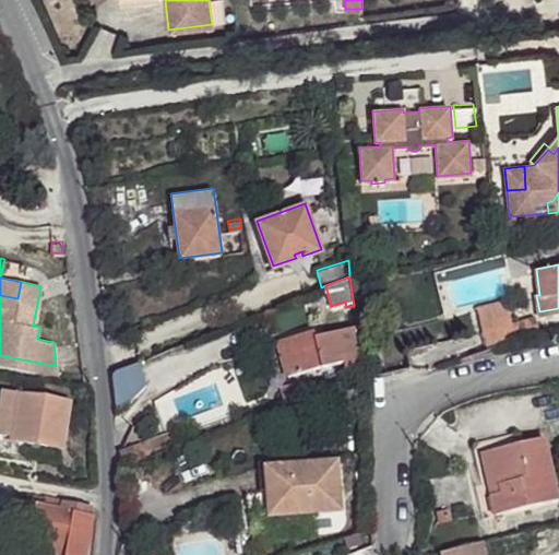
[(476,306),(486,344),(539,331),(535,315),(512,321),(506,298),(476,306)]
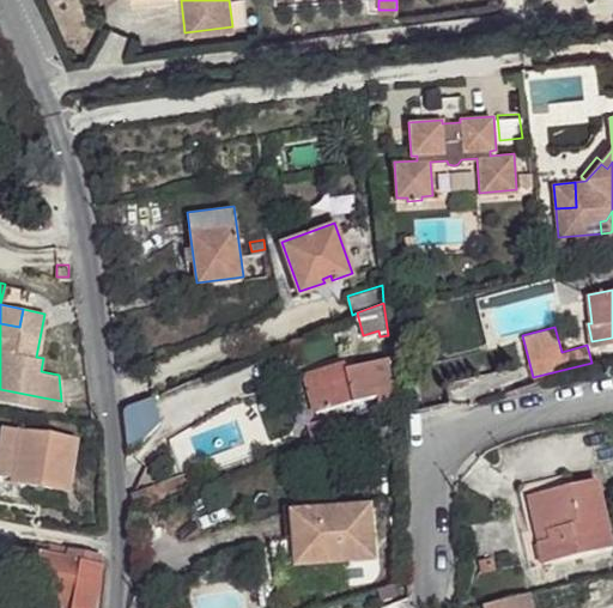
[(327,357),(304,363),(316,409),(353,400),(353,401),(377,395),(382,412),(393,408),(387,357),(344,368),(343,362),(329,365),(327,357)]
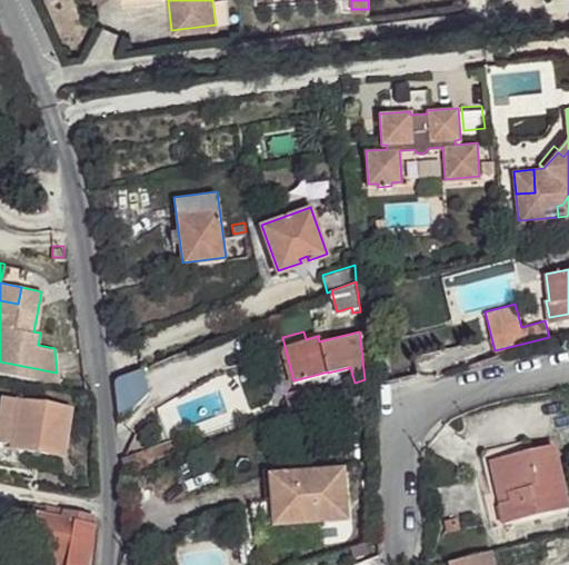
[(57,373),(0,362),(0,372),(58,383),(57,373)]
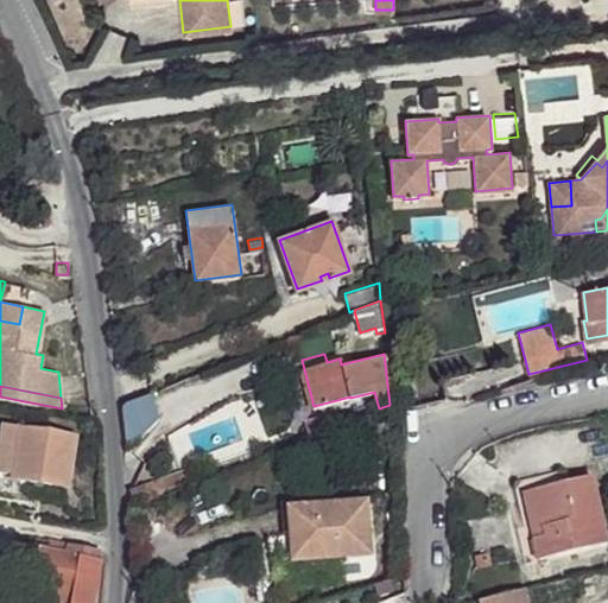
[(126,401),(122,404),(127,442),(141,435),(147,429),(153,420),(150,392),(126,401)]
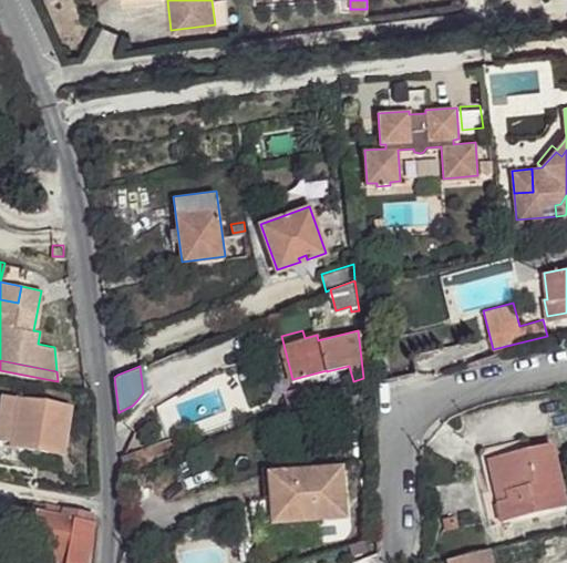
[(284,391),(288,406),(312,397),(308,385),(284,391)]
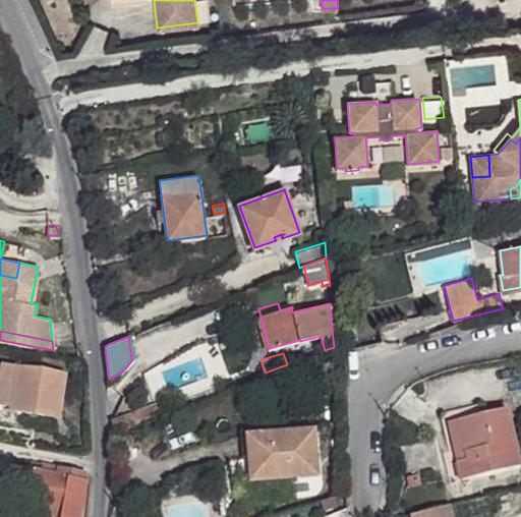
[(58,415),(64,371),(2,362),(0,375),(0,403),(11,405),(11,408),(58,415)]
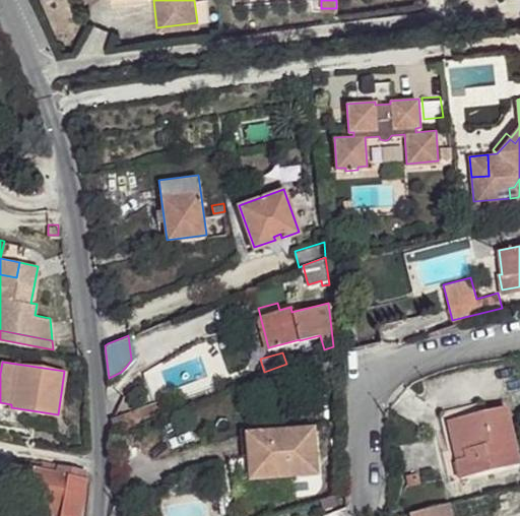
[(154,402),(157,410),(166,407),(163,399),(154,402)]
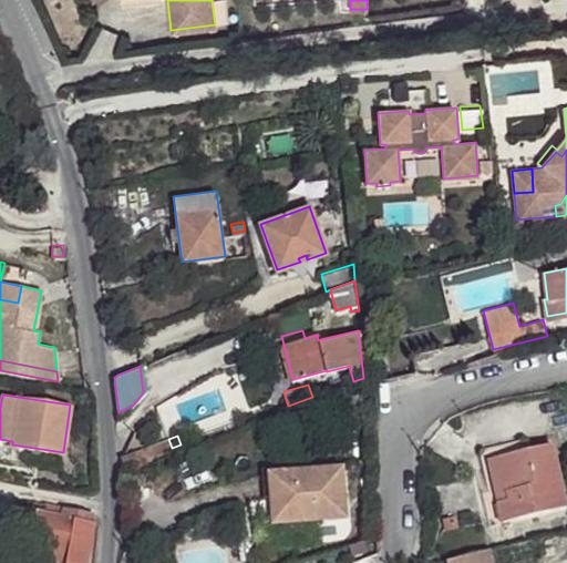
[(481,449),(483,459),(528,448),(526,438),(481,449)]
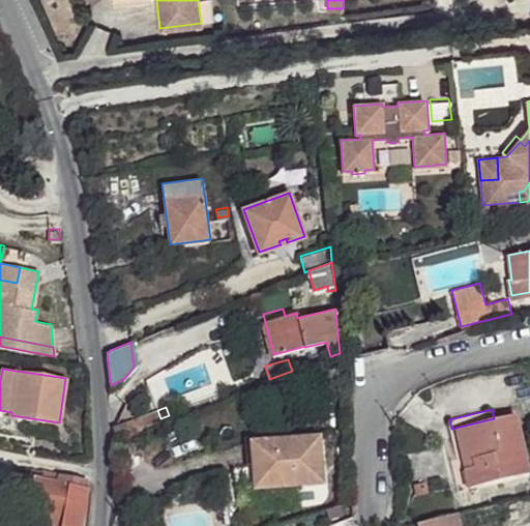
[(143,415),(146,424),(160,418),(157,410),(143,415)]
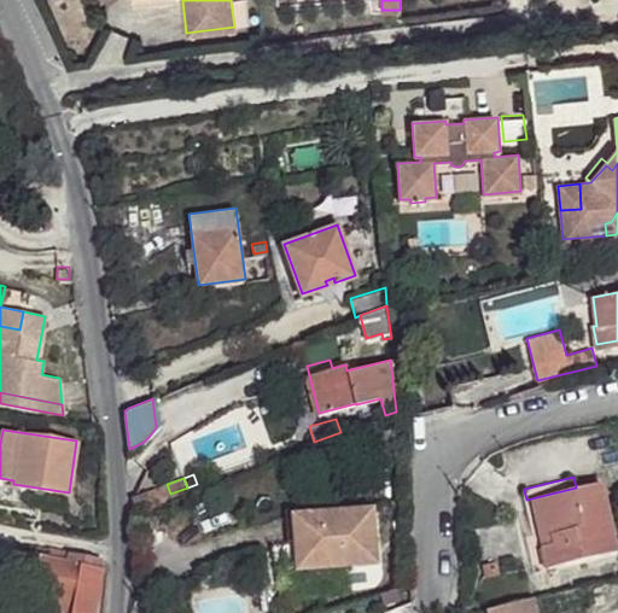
[(576,488),(526,500),(531,521),(524,523),(535,568),(617,549),(600,482),(576,488)]
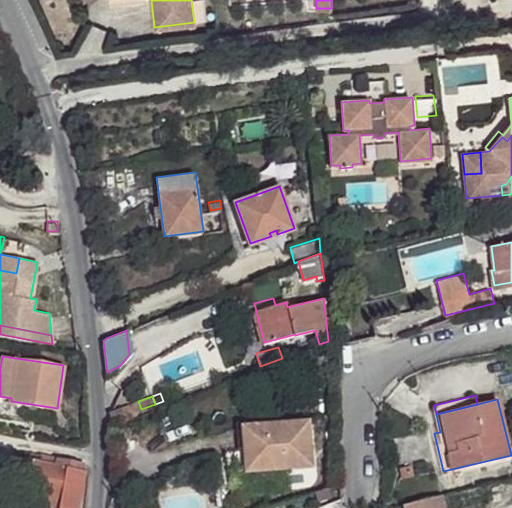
[(138,401),(109,413),(112,423),(142,411),(141,409),(138,401)]
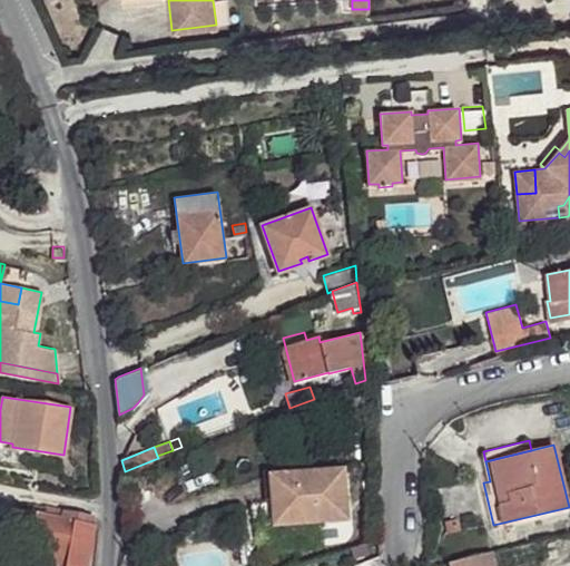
[(344,467),(268,474),(273,524),(349,517),(344,467)]
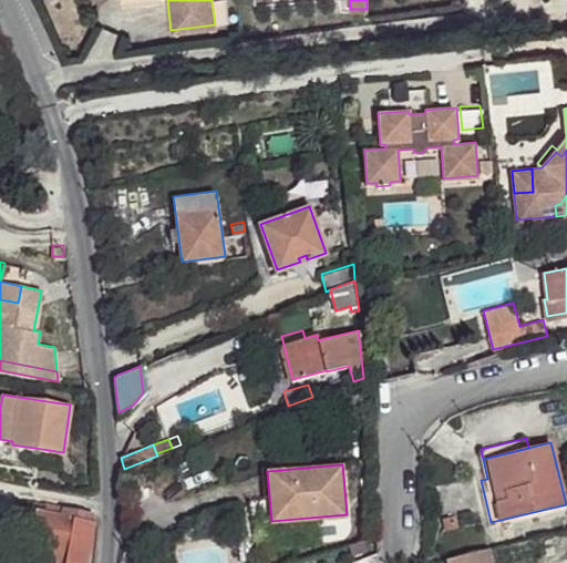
[(48,502),(45,511),(60,513),(61,505),(48,502)]
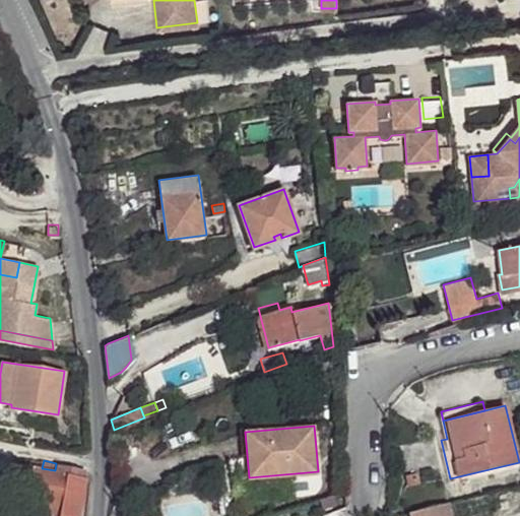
[(79,515),(86,476),(84,475),(85,468),(56,463),(55,470),(16,463),(11,494),(39,499),(38,508),(60,513),(59,515),(79,515)]
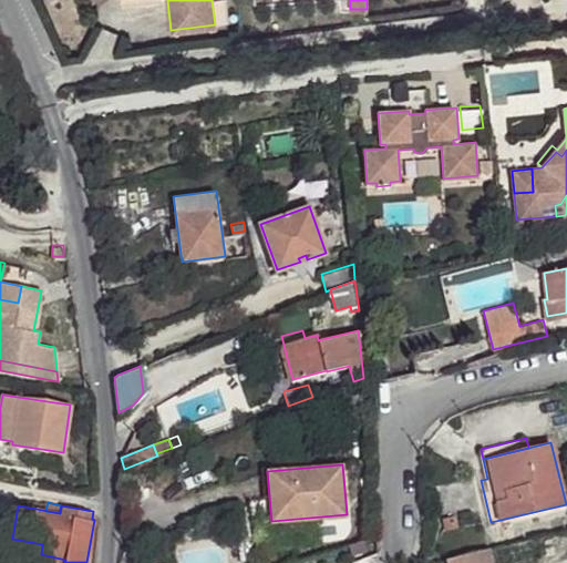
[(493,562),(490,548),(480,550),(482,562),(493,562)]
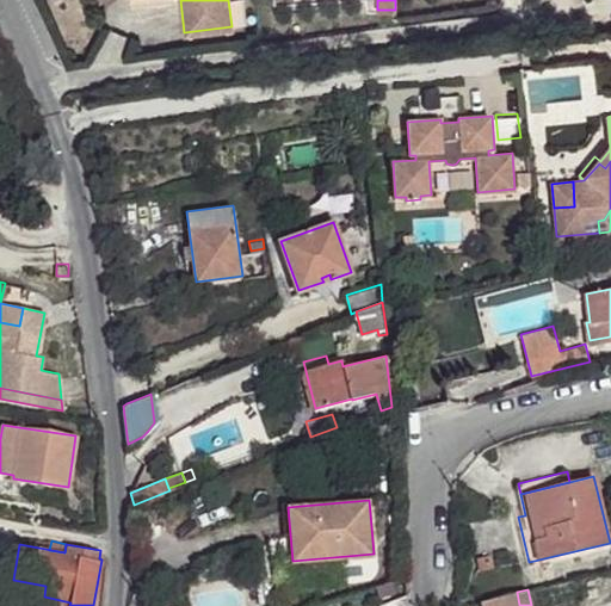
[(519,605),(517,592),(481,601),(481,605),(519,605)]
